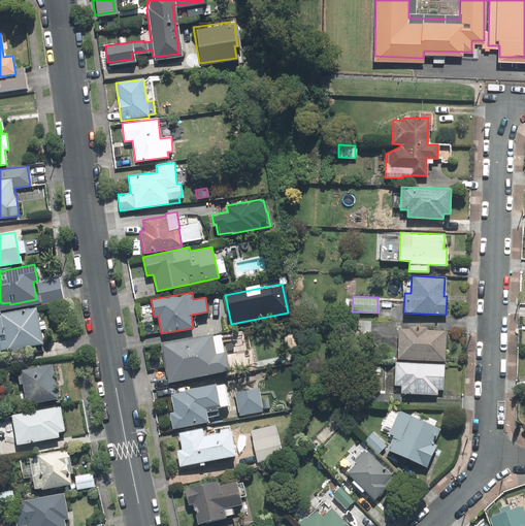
[(332,303),(324,303),(324,311),(332,313),(332,303)]
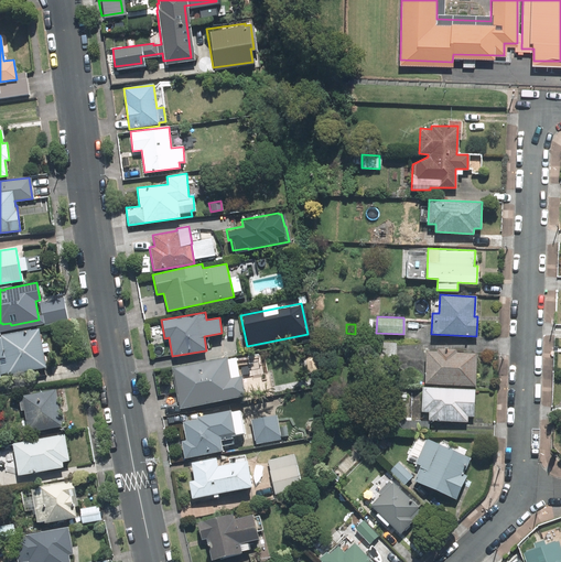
[(0,374),(6,373),(6,375),(45,367),(38,328),(0,335),(0,374)]
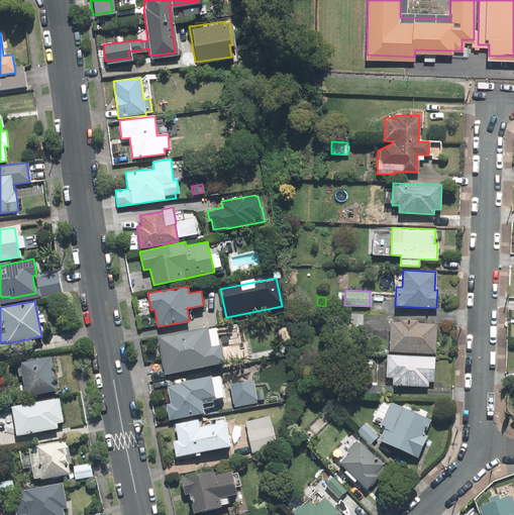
[(362,333),(362,313),(350,313),(349,333),(362,333)]
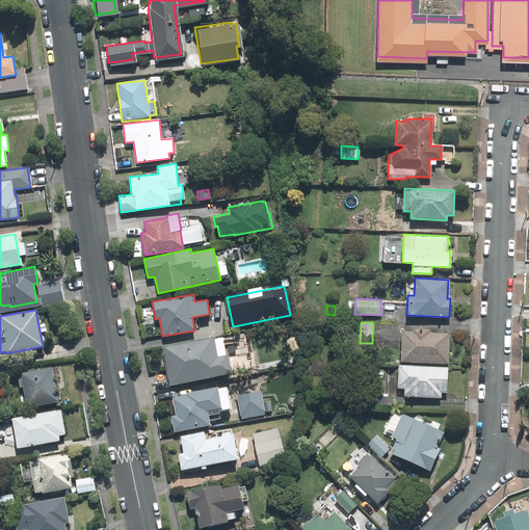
[(411,327),(411,330),(401,330),(400,362),(447,364),(449,333),(429,332),(429,328),(411,327)]
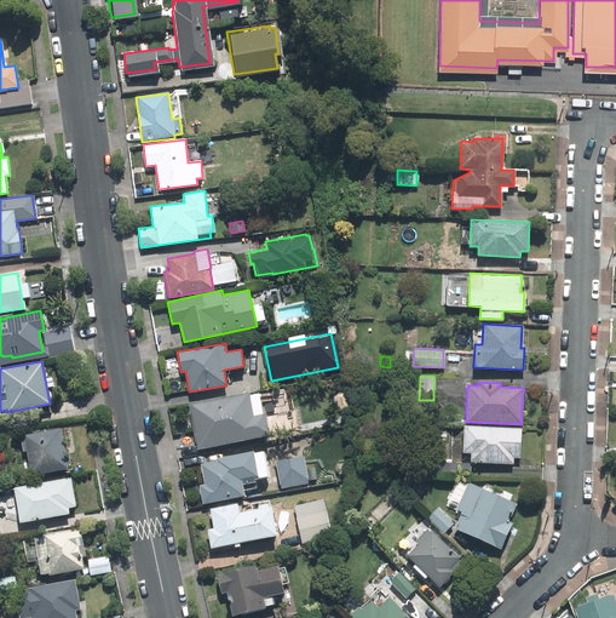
[(189,404),(197,448),(269,435),(265,413),(253,416),(249,392),(189,404)]
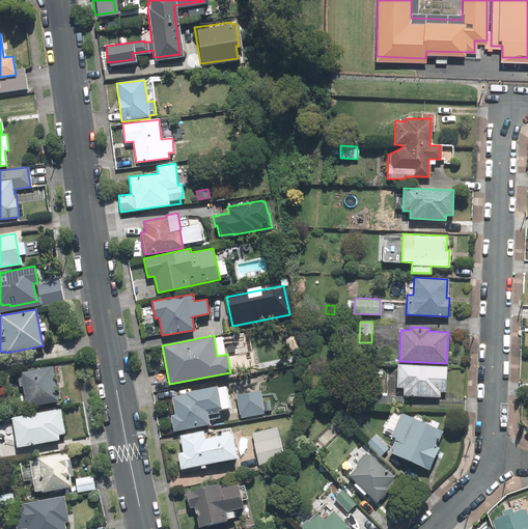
[(446,366),(397,364),(396,388),(403,388),(403,395),(439,396),(440,392),(445,392),(446,366)]
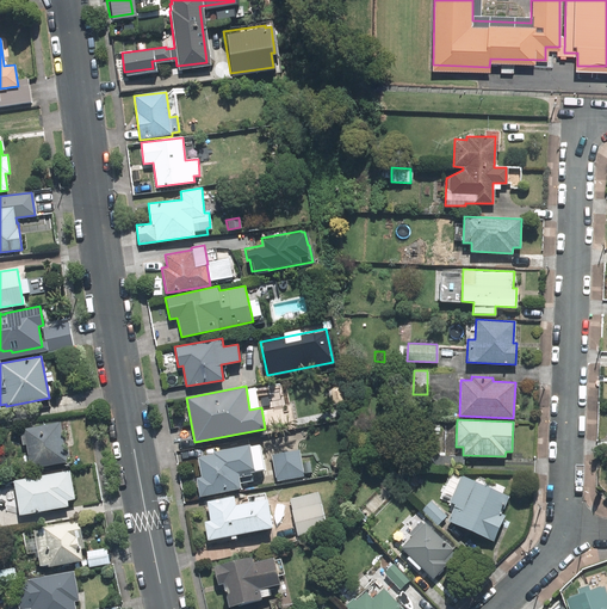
[(29,468),(67,461),(60,422),(22,428),(23,430),(19,431),(22,444),(25,443),(29,468)]
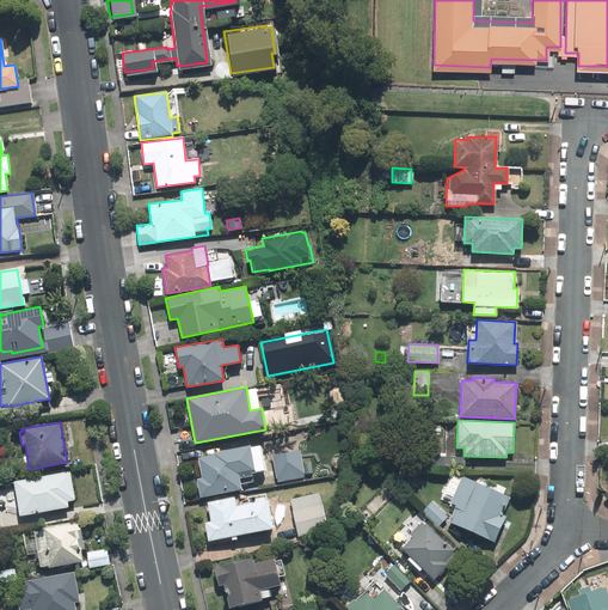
[(196,479),(198,496),(243,489),(240,476),(256,474),(251,445),(212,452),(213,455),(196,457),(200,477),(196,479)]
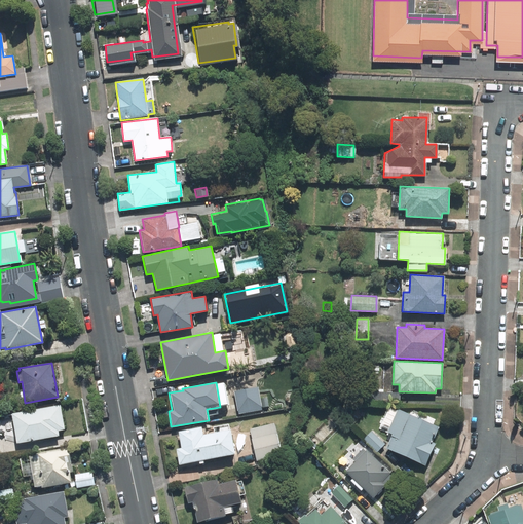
[(260,409),(256,386),(232,390),(236,413),(260,409)]
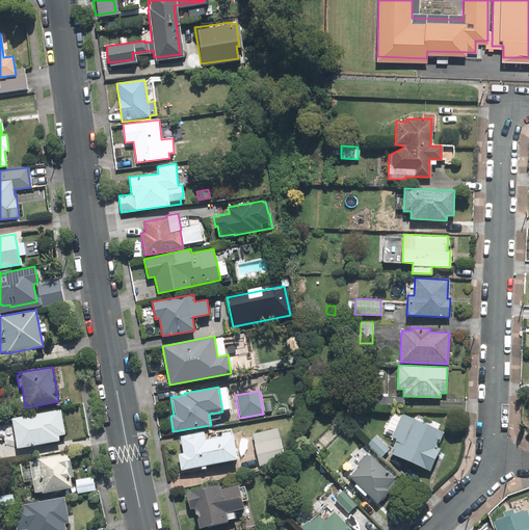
[(371,396),(370,405),(402,407),(403,397),(371,396)]
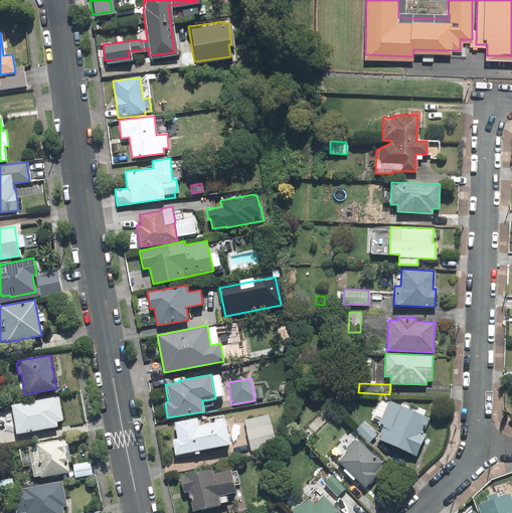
[(11,404),(16,434),(57,426),(56,421),(62,420),(58,396),(11,404)]
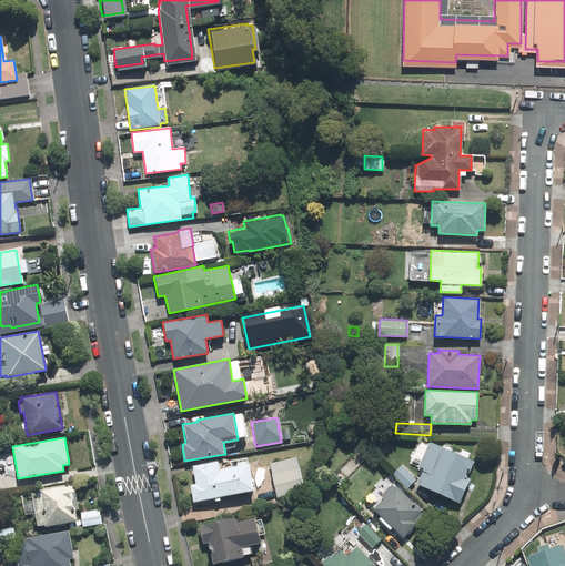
[(473,461),(429,442),(417,466),(423,468),(416,484),(460,503),(470,479),(465,478),(473,461)]
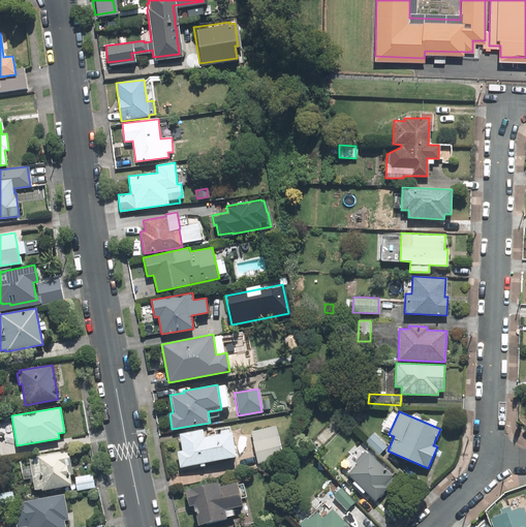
[(275,426),(249,432),(256,463),(282,457),(275,426)]
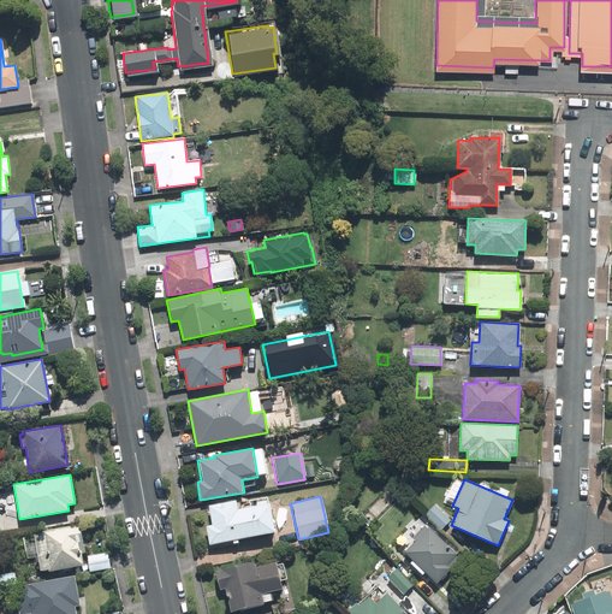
[(208,544),(275,532),(269,503),(237,509),(236,500),(207,506),(211,525),(205,526),(208,544)]
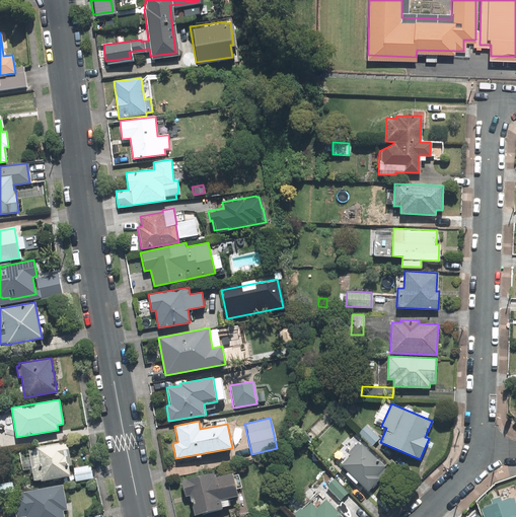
[(378,437),(366,425),(357,434),(370,446),(378,437)]
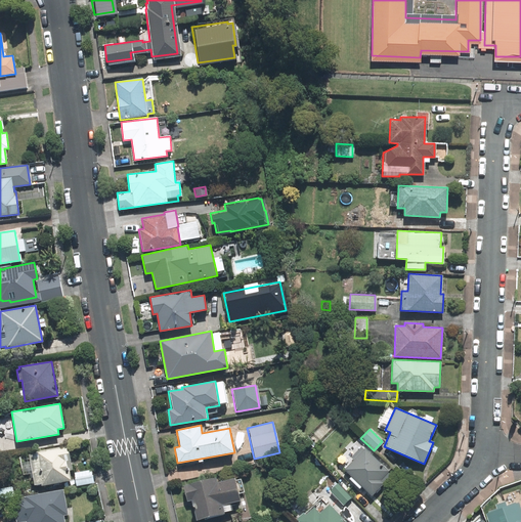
[(71,480),(70,470),(72,469),(67,445),(35,451),(35,452),(28,453),(34,485),(41,484),(41,485),(71,480)]
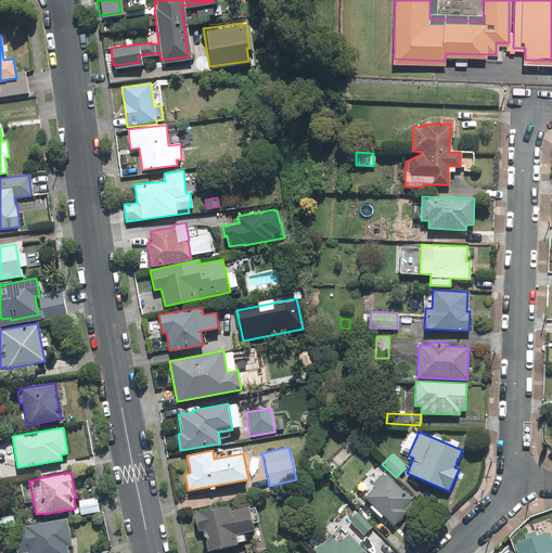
[(386,474),(364,497),(393,525),(414,502),(386,474)]
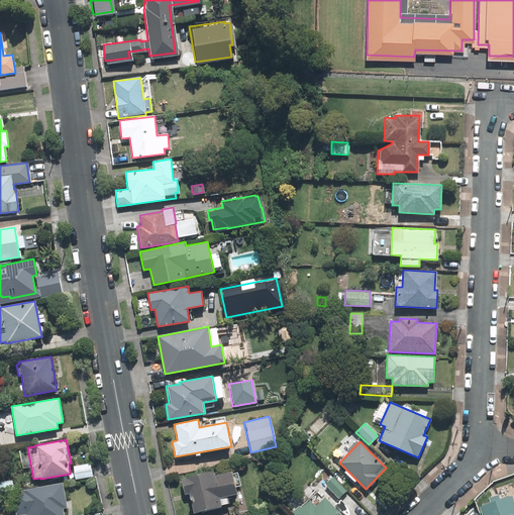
[(92,476),(89,462),(71,466),(74,479),(92,476)]
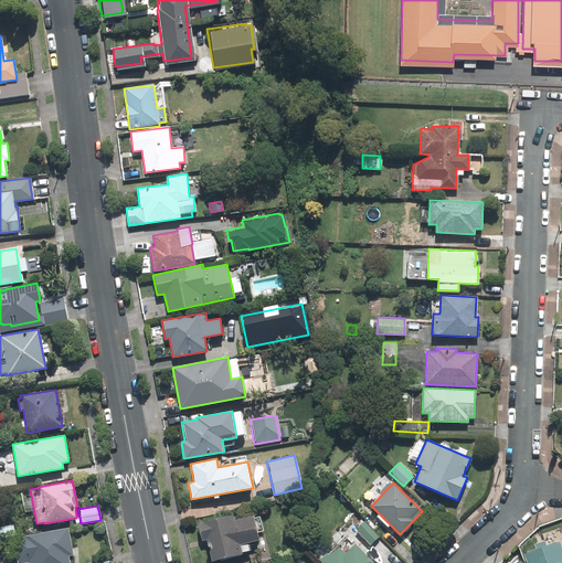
[(233,516),(197,523),(200,540),(207,539),(211,561),(242,554),(240,544),(260,540),(254,516),(234,520),(233,516)]
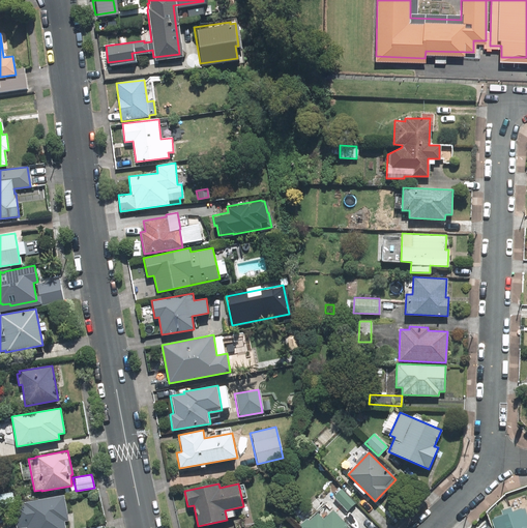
[(354,502),(342,489),(333,496),(346,509),(354,502)]
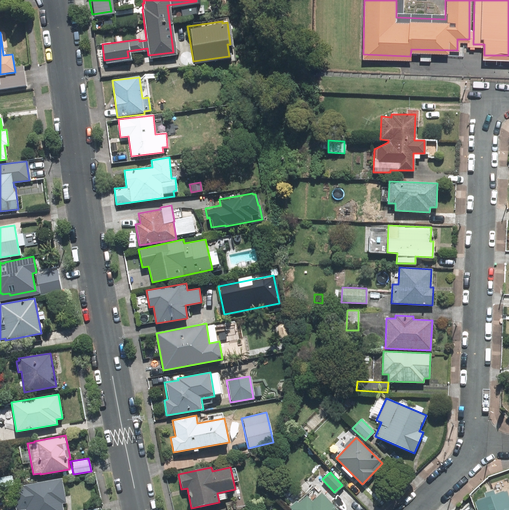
[(0,487),(12,485),(10,475),(0,477),(0,487)]
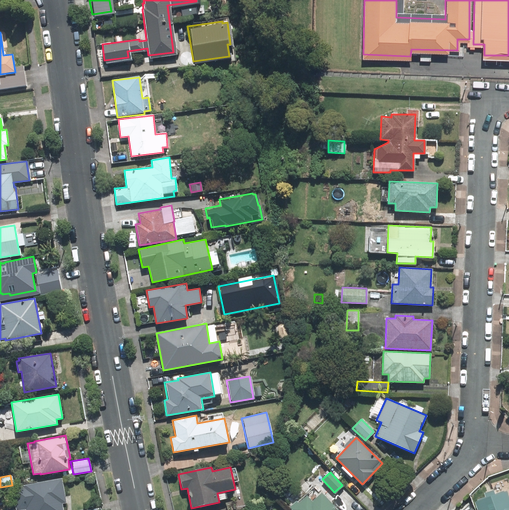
[(65,502),(61,478),(11,487),(15,509),(20,509),(24,509),(62,509),(61,503),(65,502)]
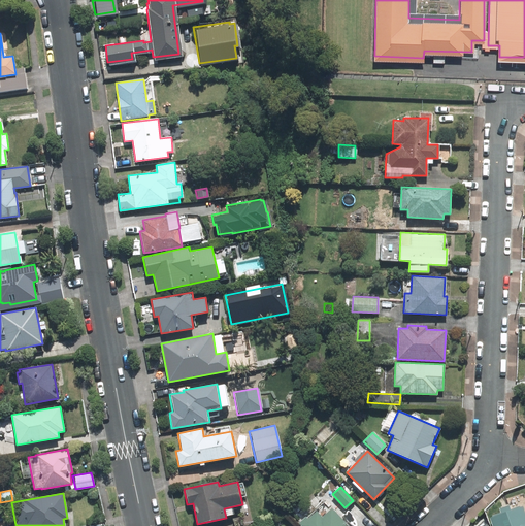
[(524,525),(524,517),(522,506),(489,517),(491,525),(524,525)]
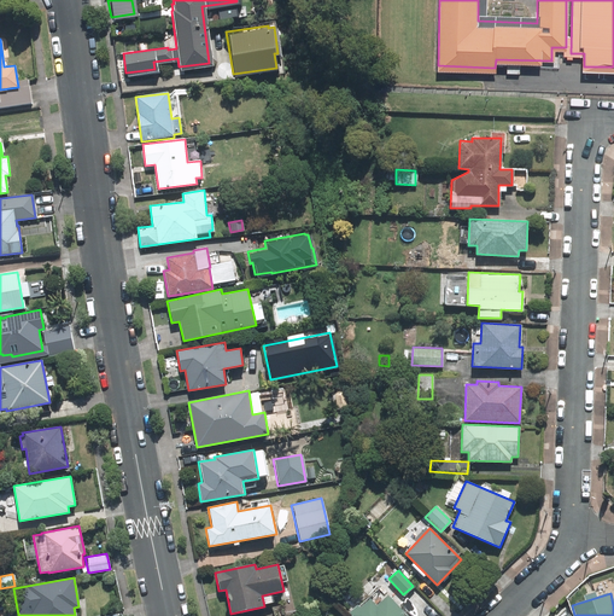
[(356,604),(349,612),(351,615),(407,615),(386,594),(376,604),(370,598),(360,608),(356,604)]
